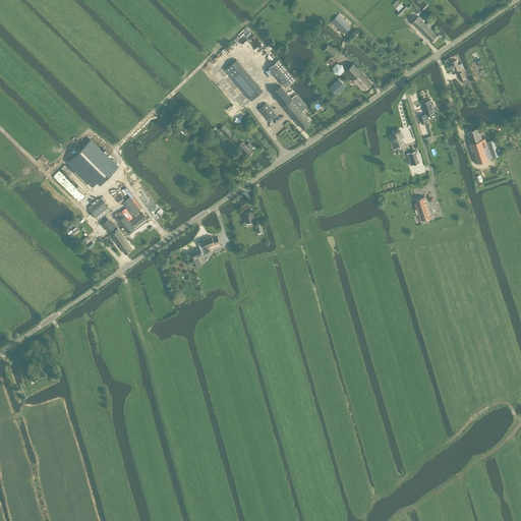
[(401,3),(396,8),(399,11),(402,14),(409,7),(408,7),(405,4),(404,6),(401,3)]
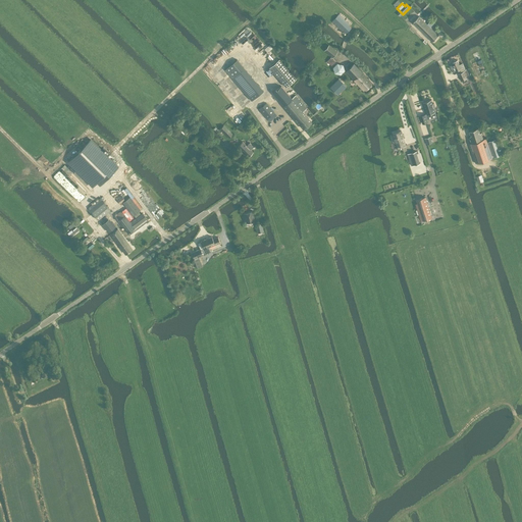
[(338,14),(337,15),(331,21),(343,32),(344,31),(347,33),(351,29),(349,27),(350,24),(338,14)]
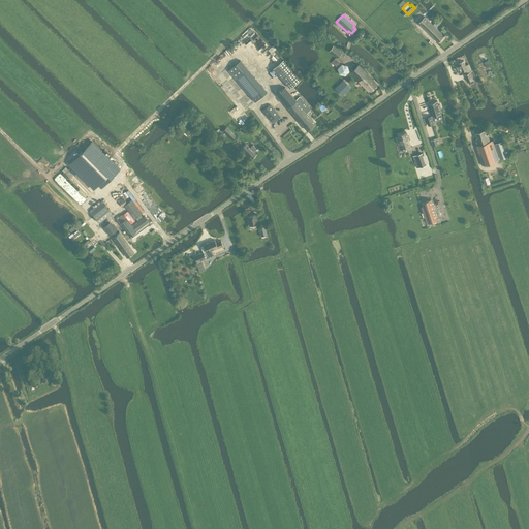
[(425,17),(418,23),(438,41),(444,35),(438,30),(436,27),(440,23),(437,20),(433,24),(425,17)]
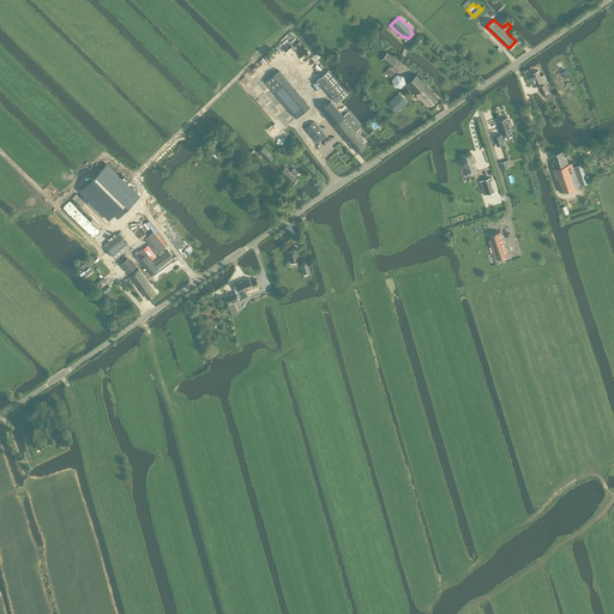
[(397,61),(389,53),(383,59),(392,67),(397,61)]
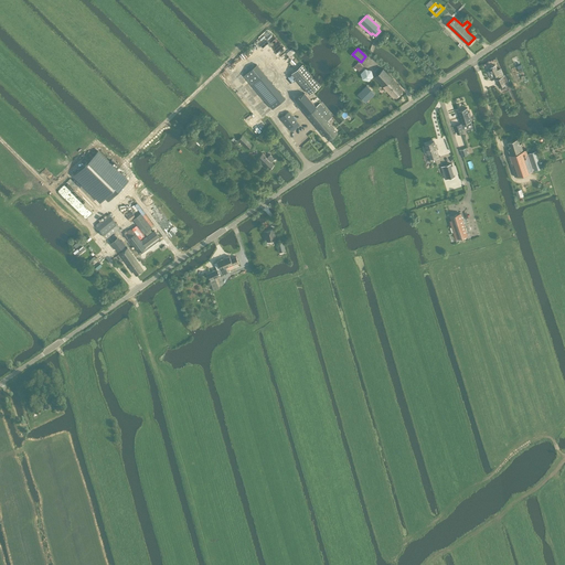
[(353,66),(359,71),(363,66),(358,62),(353,66)]
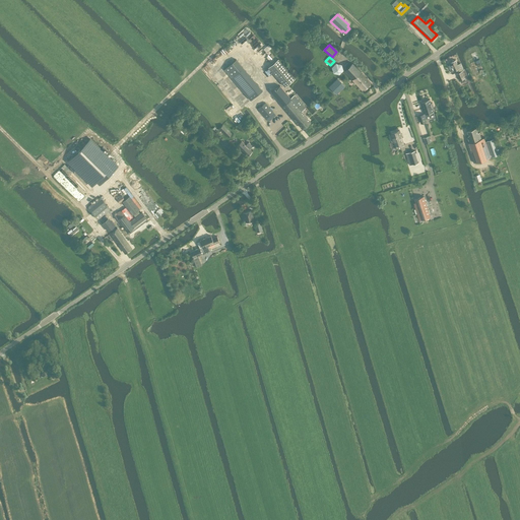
[(262,90),(243,67),(237,59),(224,69),(251,101),(262,90)]
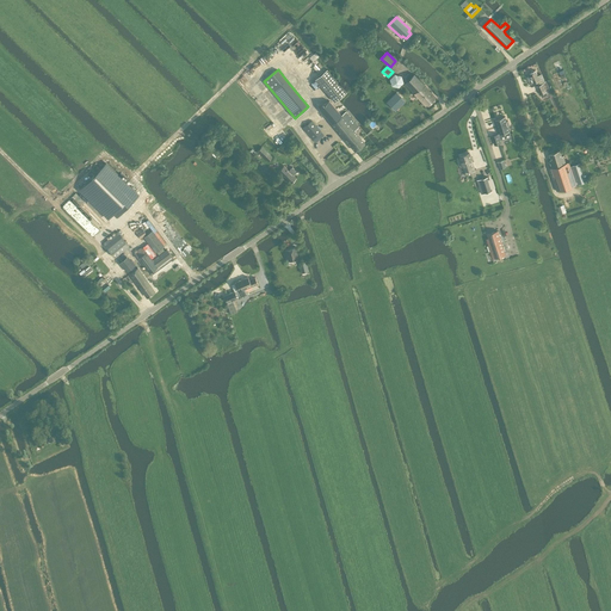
[(327,69),(315,79),(334,102),(346,92),(327,69)]
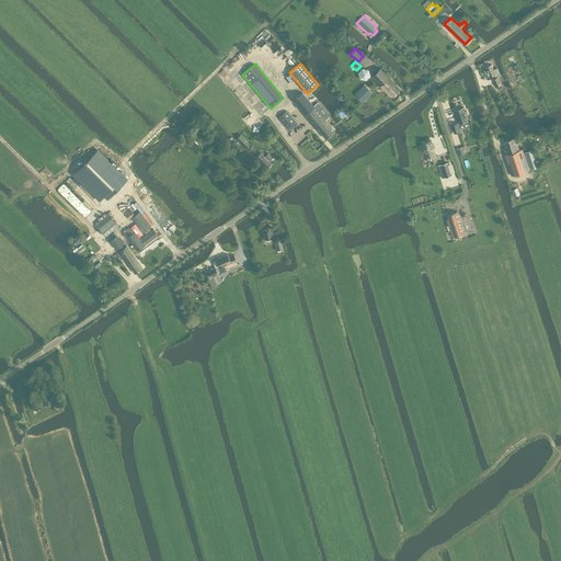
[(494,78),(500,75),(497,68),(494,69),(492,65),(487,67),(488,69),(484,70),(487,75),(489,75),(490,77),(493,75),(494,78)]
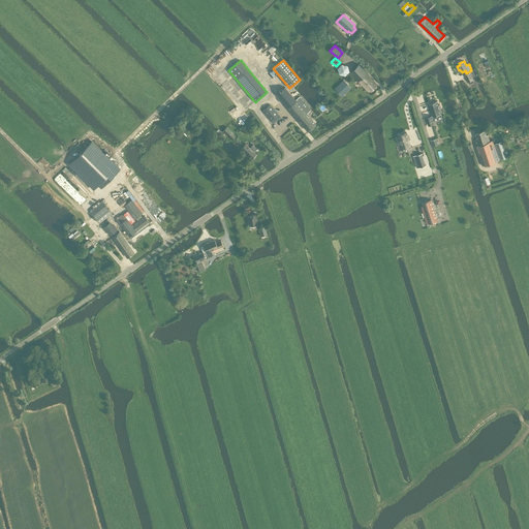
[(342,64),(337,68),(339,74),(345,75),(349,71),(347,65),(342,64)]
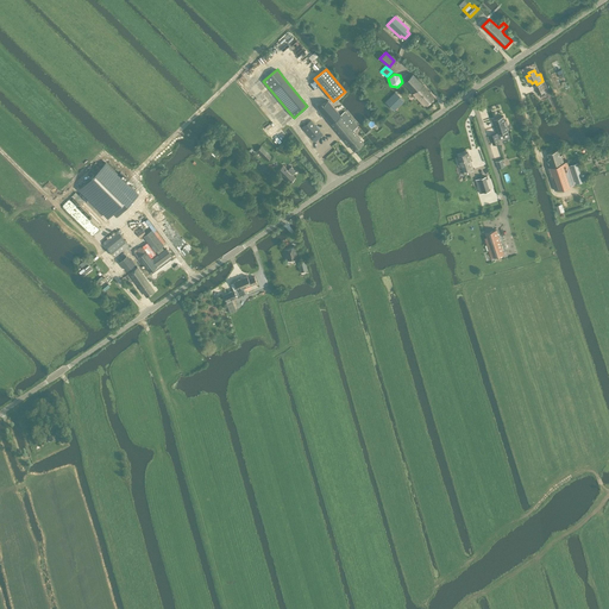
[(413,74),(402,83),(413,94),(419,100),(425,106),(434,96),(422,85),(413,74)]
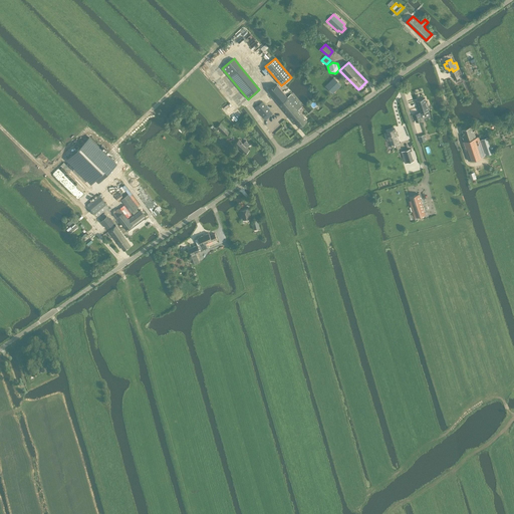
[(332,93),(338,87),(340,85),(333,77),(325,85),(332,93)]
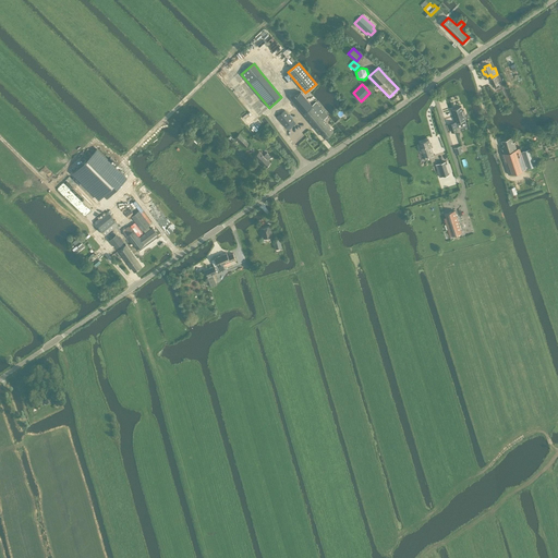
[(300,92),(291,99),(324,137),(332,130),(327,123),(322,117),(320,116),(325,112),(316,101),(312,105),(300,92)]
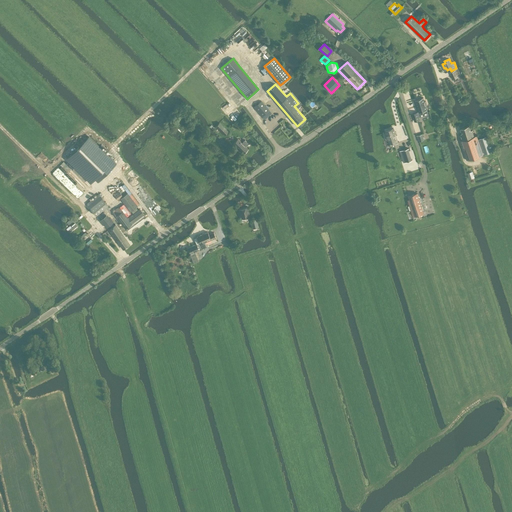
[(247,99),(246,99),(260,117),(272,107),(258,90),(247,99)]
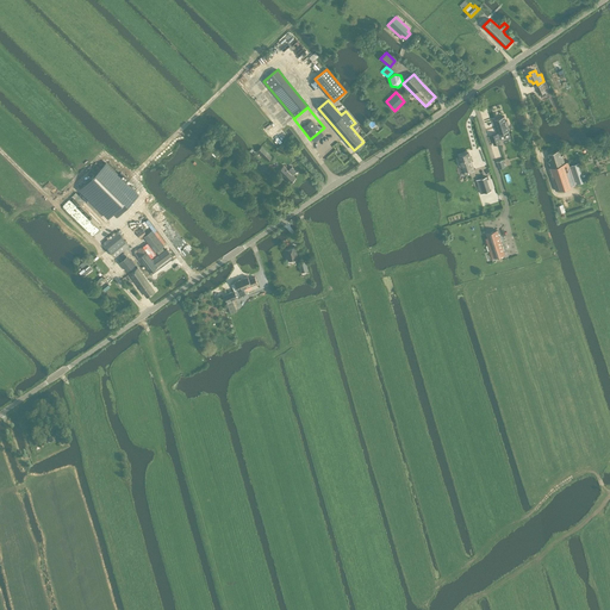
[(506,120),(504,116),(495,119),(499,134),(497,134),(491,135),(495,144),(500,142),(498,137),(510,134),(509,130),(508,126),(509,125),(508,120),(506,120)]
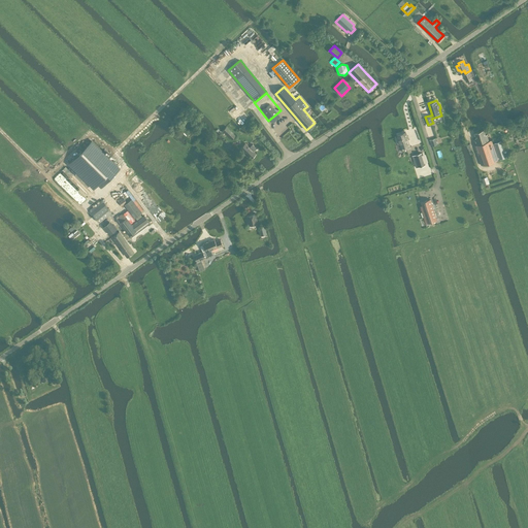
[(235,135),(227,126),(223,130),(231,139),(235,135)]
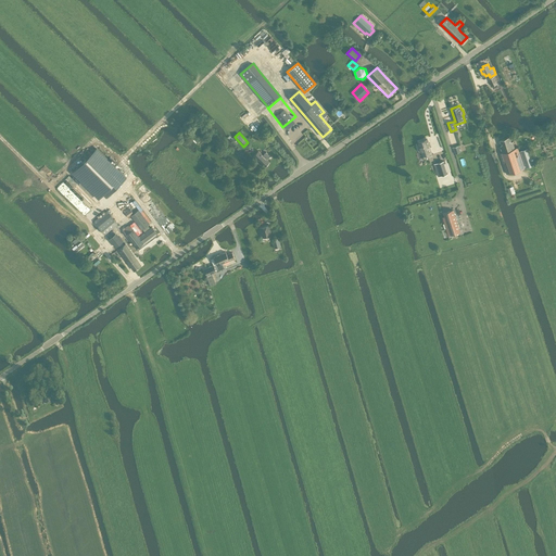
[(509,136),(500,139),(502,146),(501,146),(503,152),(500,153),(507,174),(525,168),(519,152),(518,147),(515,148),(513,141),(512,141),(509,136)]
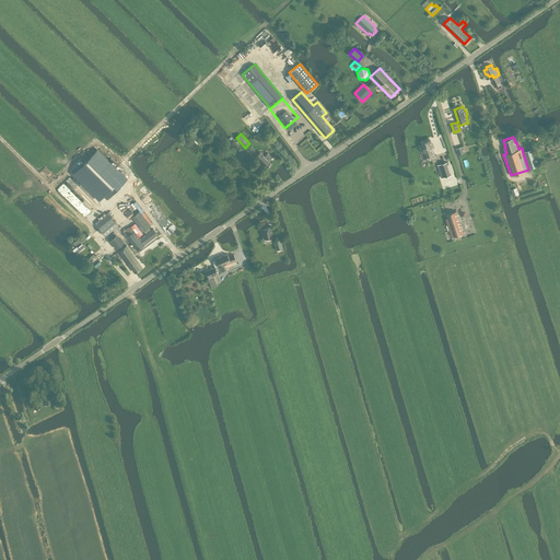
[(423,147),(421,148),(422,152),(424,152),(426,156),(427,155),(427,159),(435,155),(434,153),(430,140),(421,142),(423,147)]
